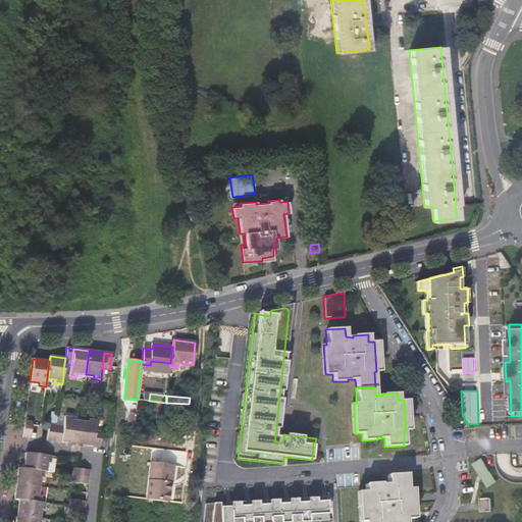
[(166,417),(167,403),(166,403),(157,402),(155,416),(166,417)]
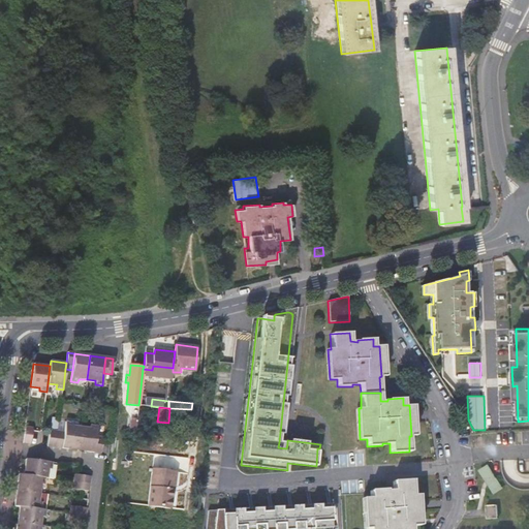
[(136,431),(137,416),(130,416),(129,430),(136,431)]
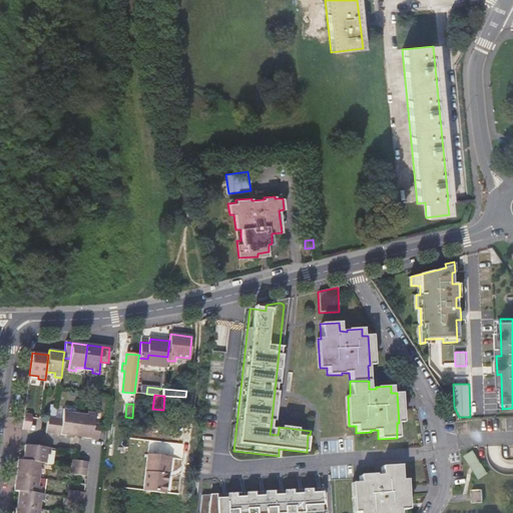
[(50,405),(48,417),(55,418),(57,408),(57,405),(50,405)]
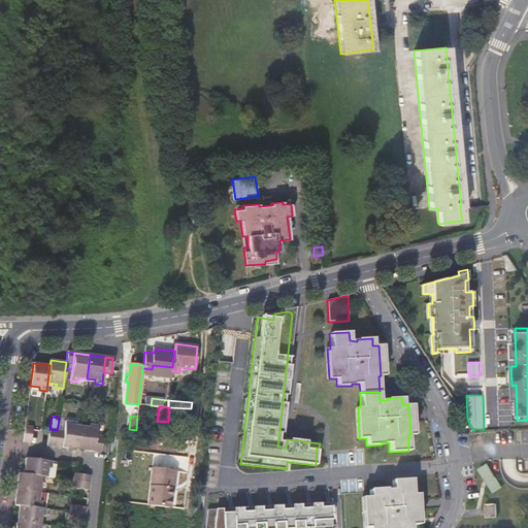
[(59,420),(57,430),(64,431),(65,421),(59,420)]
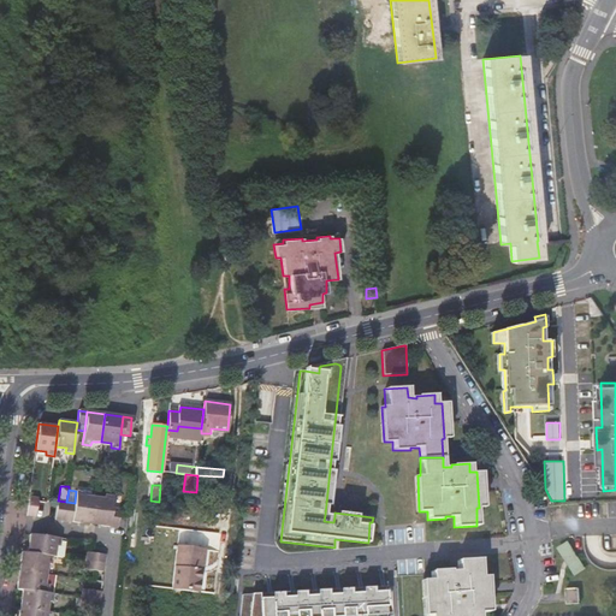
[(76,490),(75,503),(71,521),(90,523),(94,497),(83,496),(83,491),(76,490)]
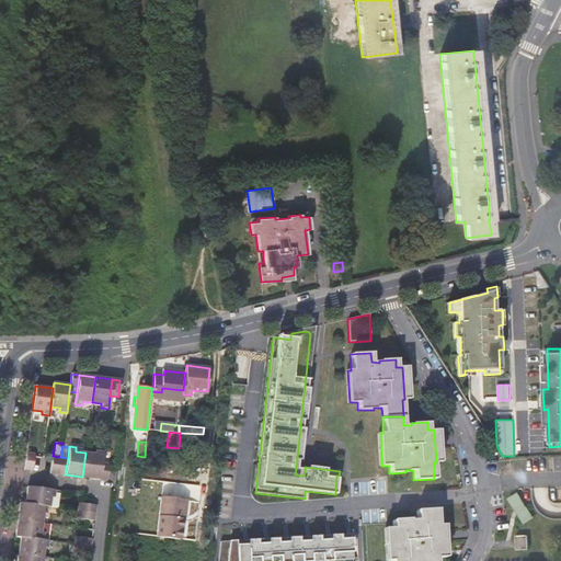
[(101,480),(103,462),(103,450),(96,450),(96,454),(86,453),(82,477),(91,479),(101,480)]
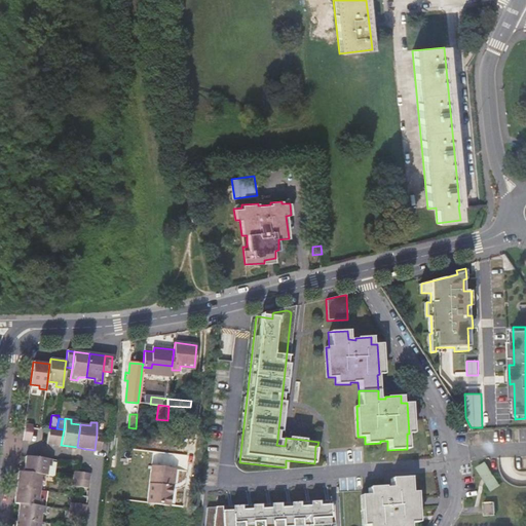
[(31,438),(32,428),(32,425),(25,424),(23,441),(31,442),(31,438)]
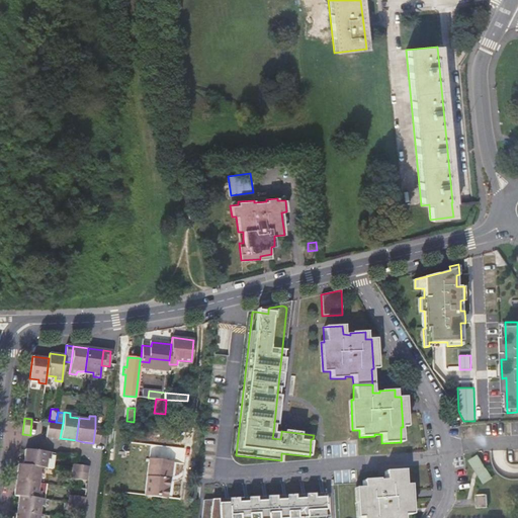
[(49,421),(49,424),(47,433),(47,437),(54,437),(56,422),(49,421)]
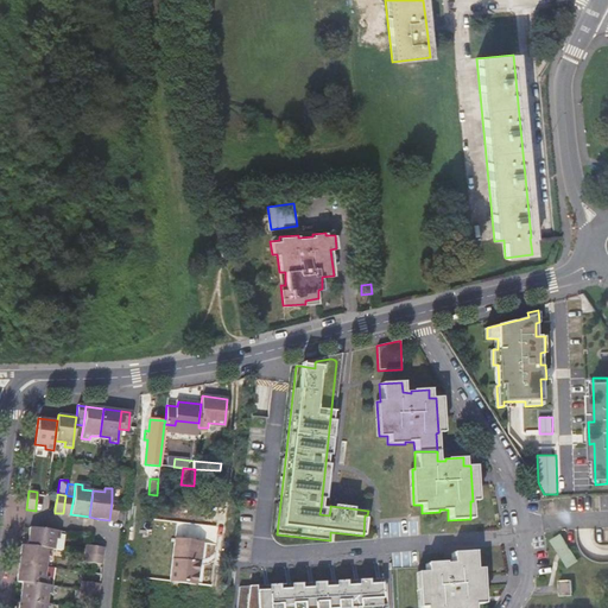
[(70,514),(74,496),(65,495),(63,513),(70,514)]
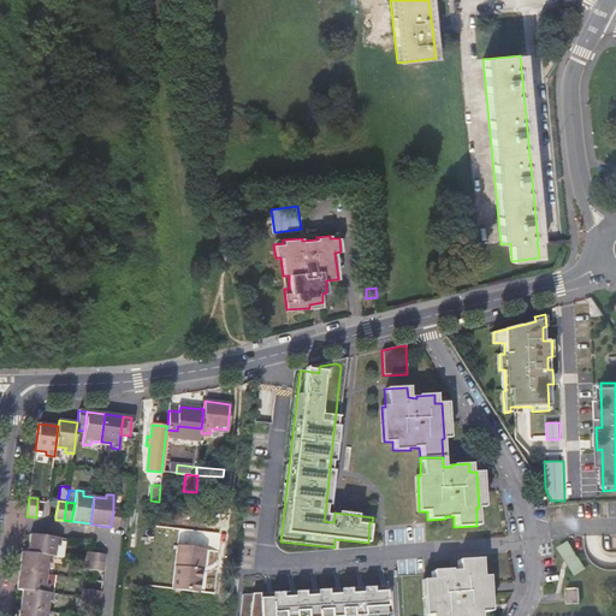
[(120,509),(113,508),(111,527),(118,527),(119,513),(120,509)]
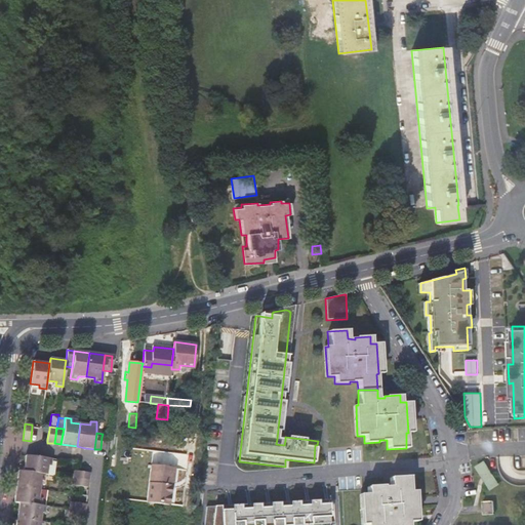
[(27,455),(25,471),(45,474),(54,475),(56,462),(52,462),(52,458),(27,455)]
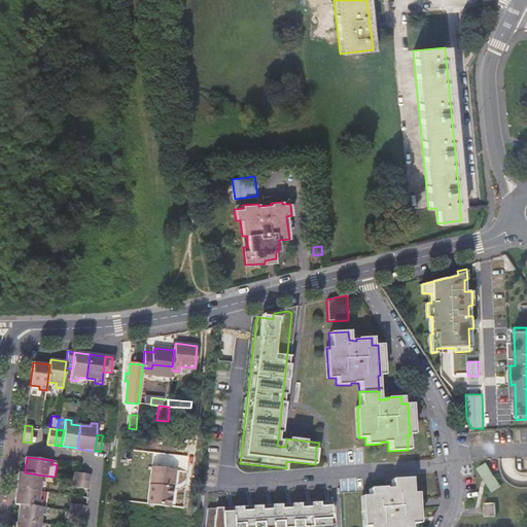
[(486,464),(479,469),(492,491),(500,487),(486,464)]
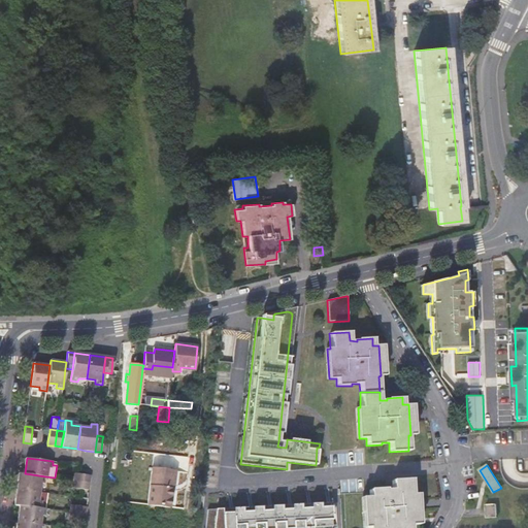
[(168,489),(170,471),(151,469),(146,504),(169,507),(171,491),(171,489),(168,489)]
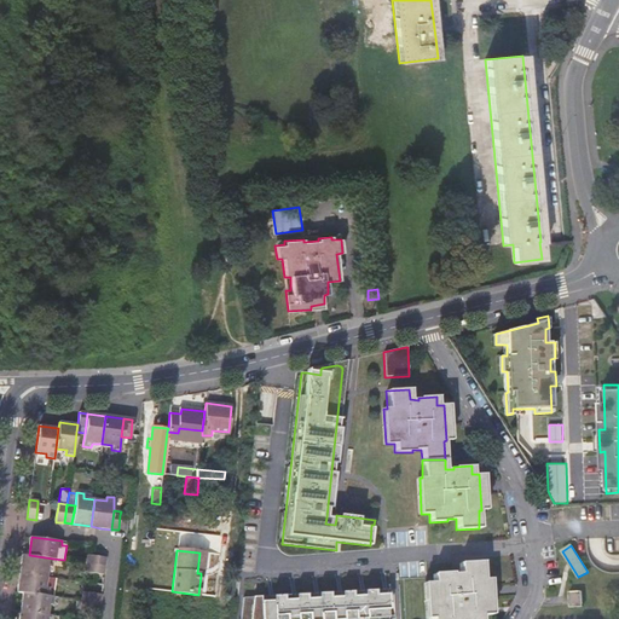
[(51,567),(53,559),(29,555),(22,555),(19,573),(46,577),(47,566),(51,567)]
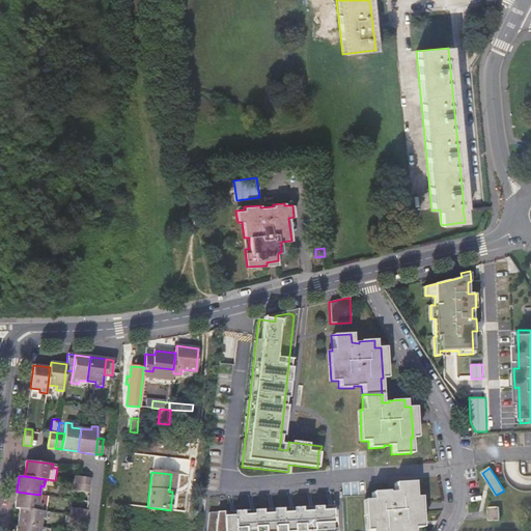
[(76,476),(75,483),(90,485),(90,478),(78,476),(76,476)]
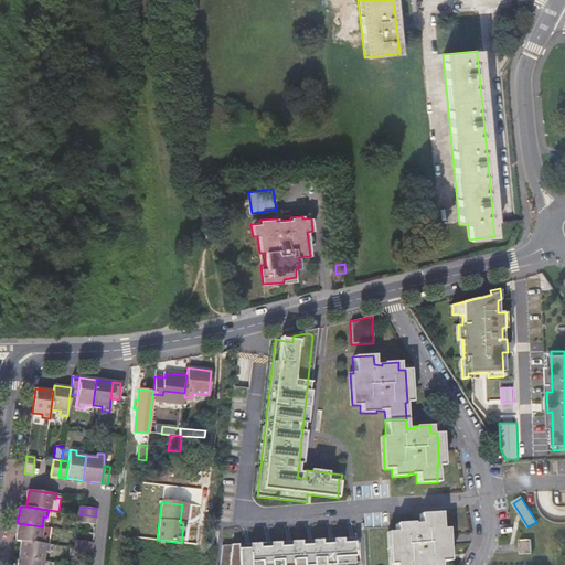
[(394,564),(393,564),(438,564),(439,562),(446,561),(444,529),(441,529),(440,512),(419,513),(419,523),(412,523),(412,522),(395,523),(395,531),(388,532),(391,564),(394,564)]
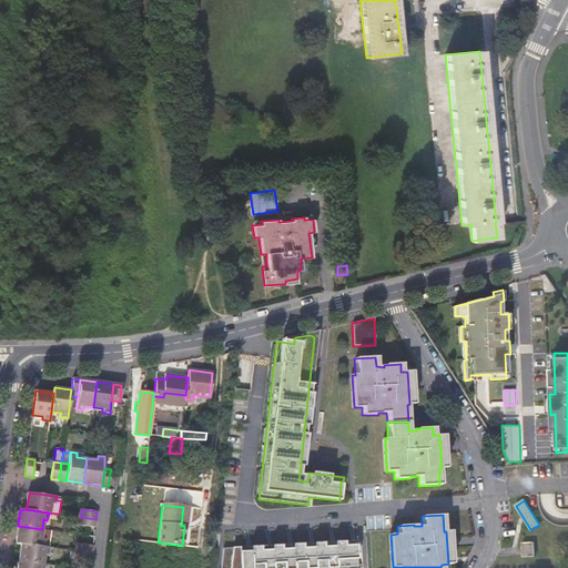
[(97,519),(80,517),(79,525),(95,527),(97,519)]
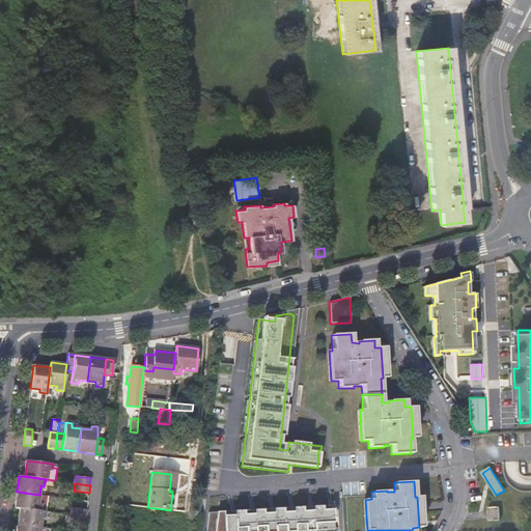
[(38,504),(39,495),(17,492),(15,508),(20,508),(40,511),(42,505),(38,504)]
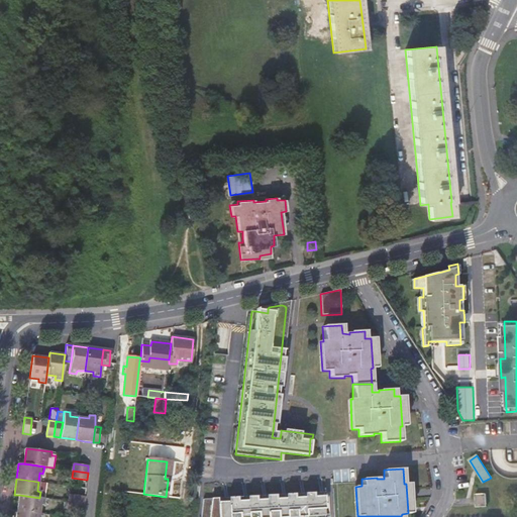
[(203,500),(201,516),(324,516),(323,492),(203,500)]
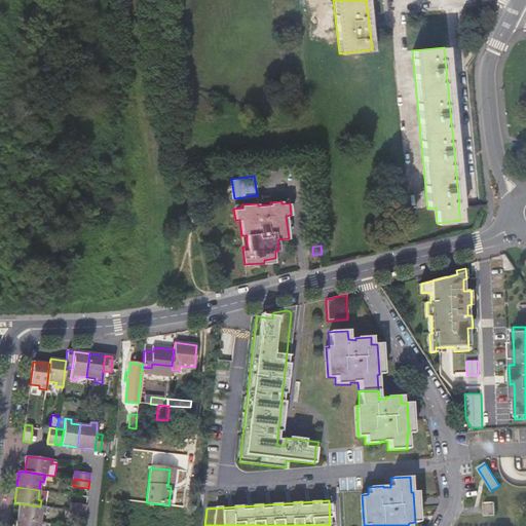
[(485,504),(494,504),(494,502),(483,502),(484,516),(495,516),(495,514),(486,514),(485,504)]
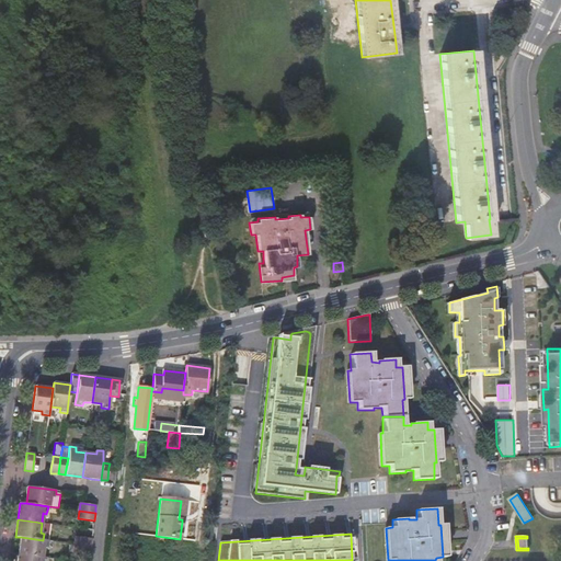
[(21,537),(19,554),(43,558),(44,547),(45,547),(48,547),(48,541),(43,540),(21,537)]
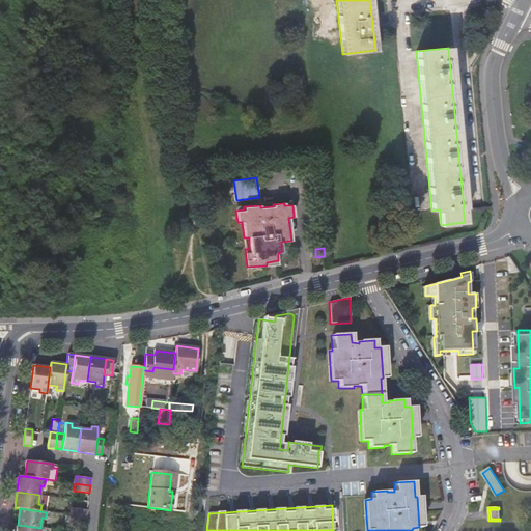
[(71,508),(71,515),(86,518),(87,510),(86,509),(71,508)]
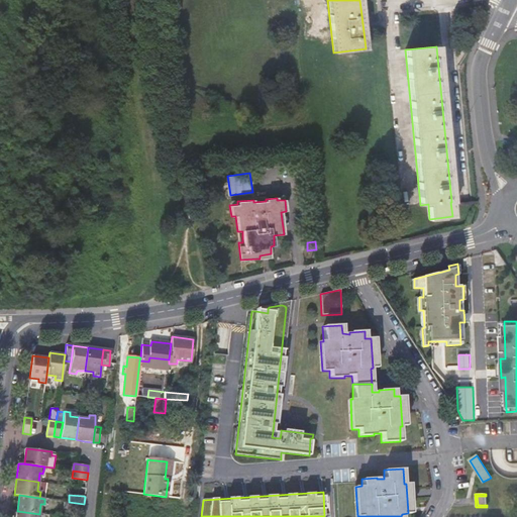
[(486,496),(477,496),(478,505),(487,505),(486,496)]
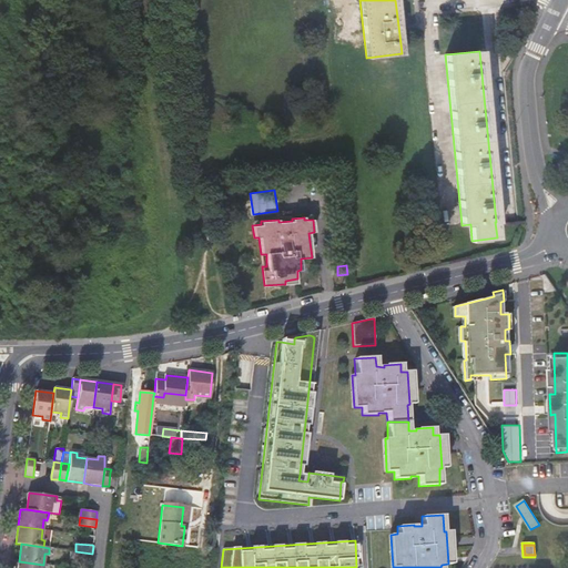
[(92,554),(75,551),(74,559),(91,561),(92,554)]
